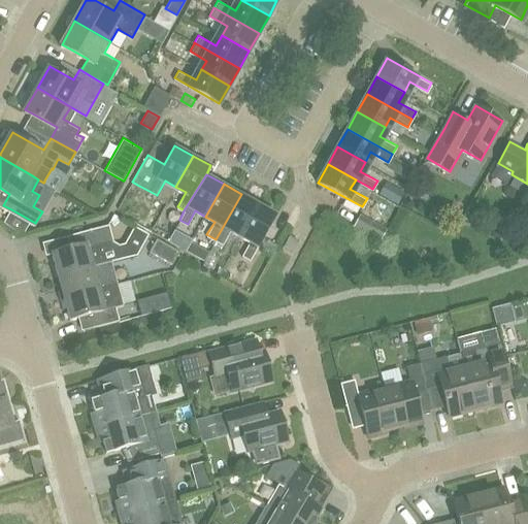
[(240,236),(259,203),(241,194),(216,239),(222,243),(230,230),(240,236)]
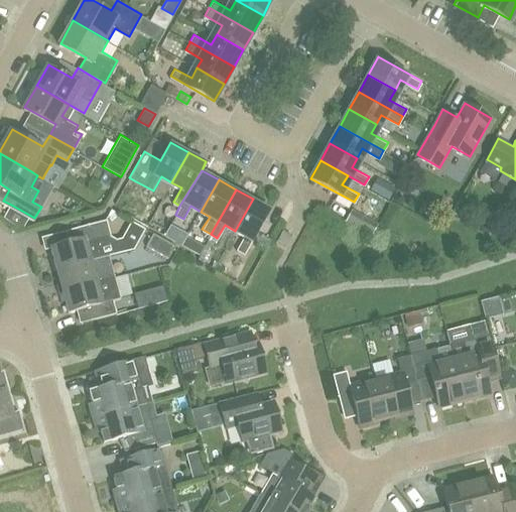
[(253,199),(235,231),(244,236),(237,249),(244,253),(257,232),(270,209),(253,199)]
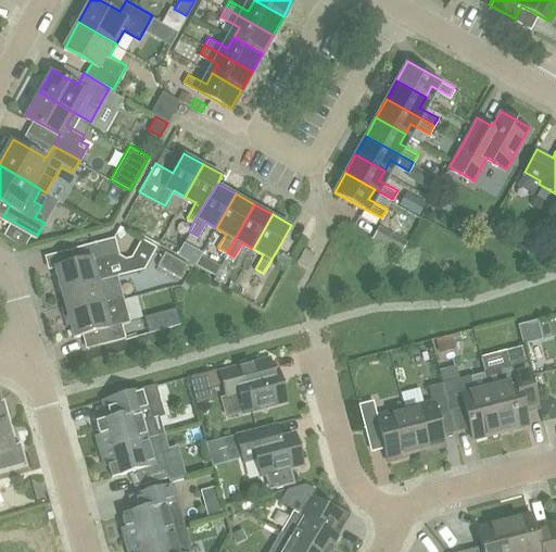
[(491,220),(496,234),(512,228),(506,214),(491,220)]
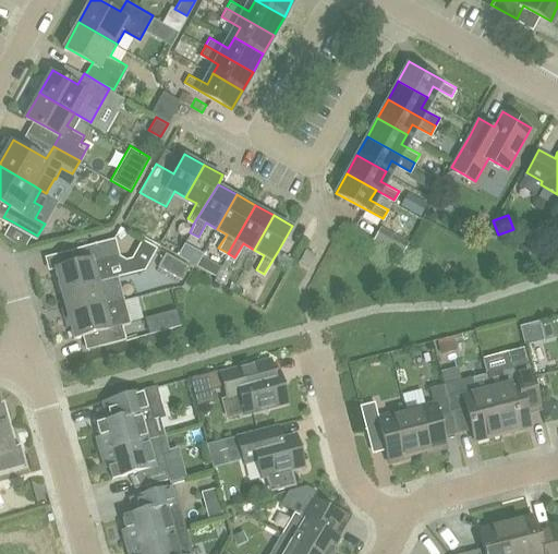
[(402,237),(380,225),(373,238),(402,254),(409,242),(410,242),(414,235),(405,230),(402,237)]
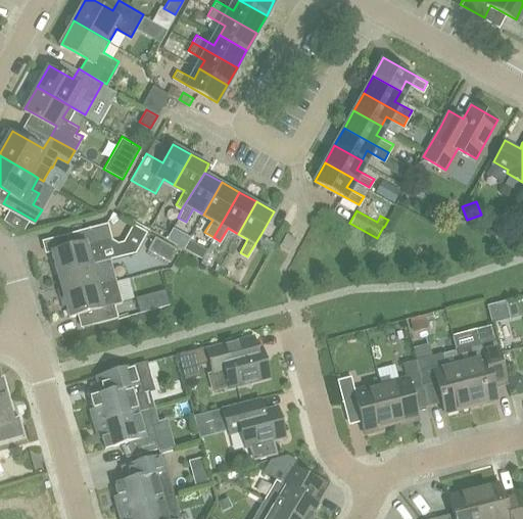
[(135,251),(146,231),(133,224),(123,244),(135,251)]
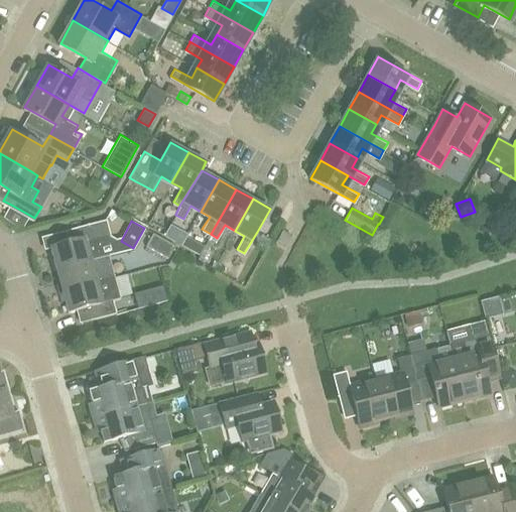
[(104,254),(95,222),(72,228),(75,240),(50,247),(56,268),(109,254),(109,253),(104,254)]
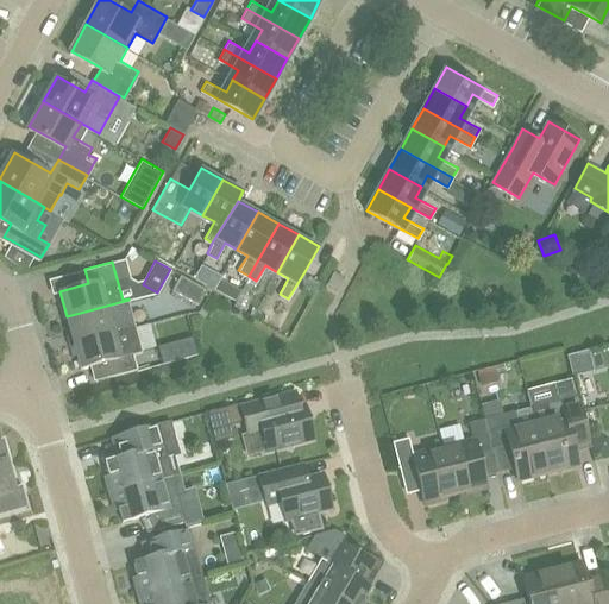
[(336,290),(344,276),(333,270),(325,285),(336,290)]
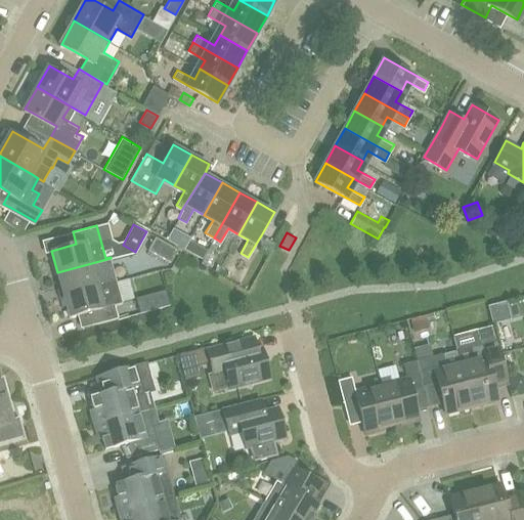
[(171,260),(177,248),(156,235),(149,248),(171,260)]
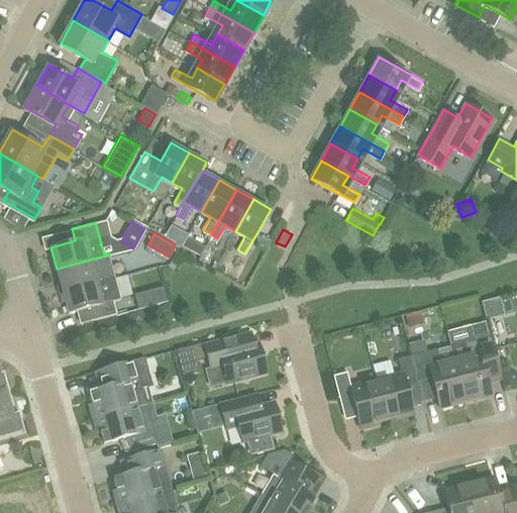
[(200,253),(204,245),(187,235),(183,243),(200,253)]
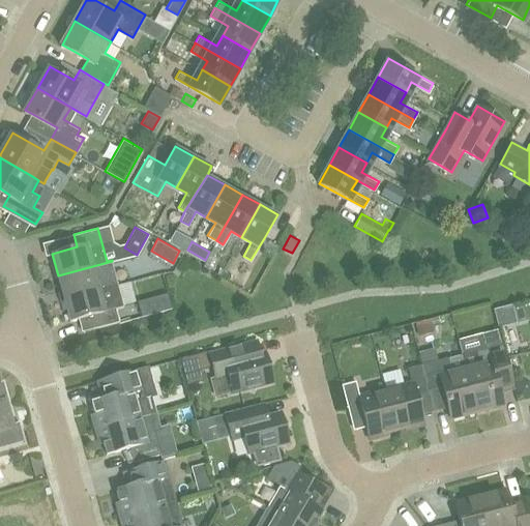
[(64,297),(118,283),(112,261),(58,275),(64,297)]
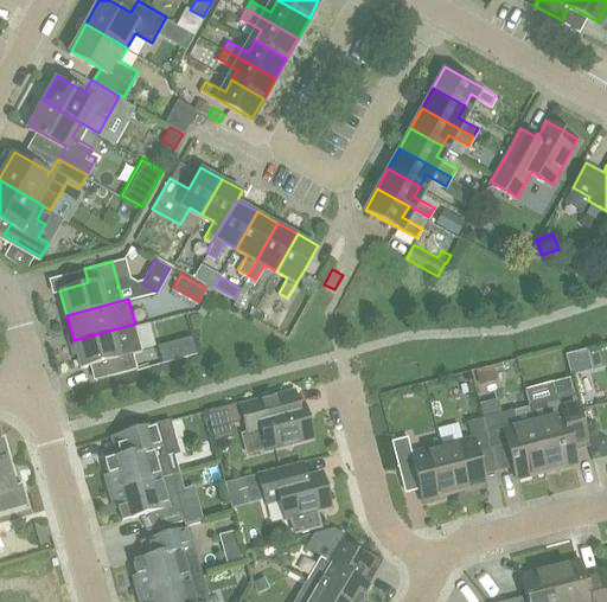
[(136,366),(132,350),(141,347),(135,324),(74,340),(80,365),(102,359),(107,362),(110,373),(136,366)]
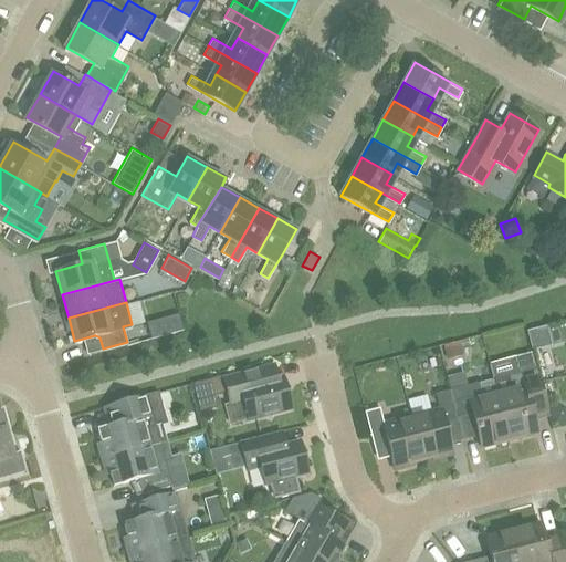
[(447,355),(461,351),(458,340),(444,343),(447,355)]
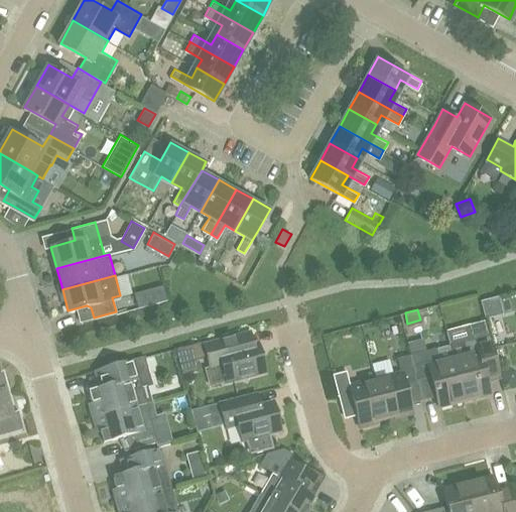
[(249,331),(238,334),(204,343),(210,366),(214,365),(224,371),(227,380),(265,370),(262,356),(265,350),(259,347),(258,342),(253,344),(249,331)]
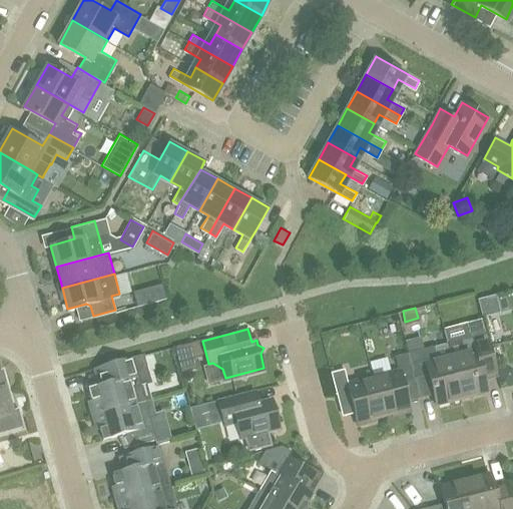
[(462,396),(487,390),(479,360),(493,357),(489,343),(486,331),(447,341),(462,396)]
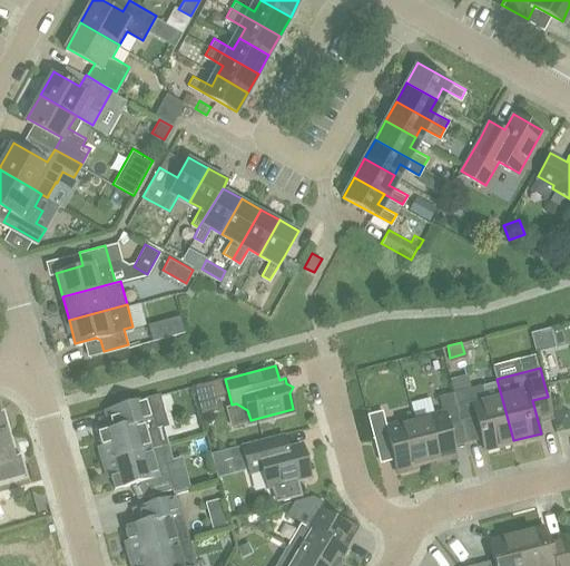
[(513,440),(497,379),(454,390),(461,418),(461,419),(477,415),(484,448),(513,440)]
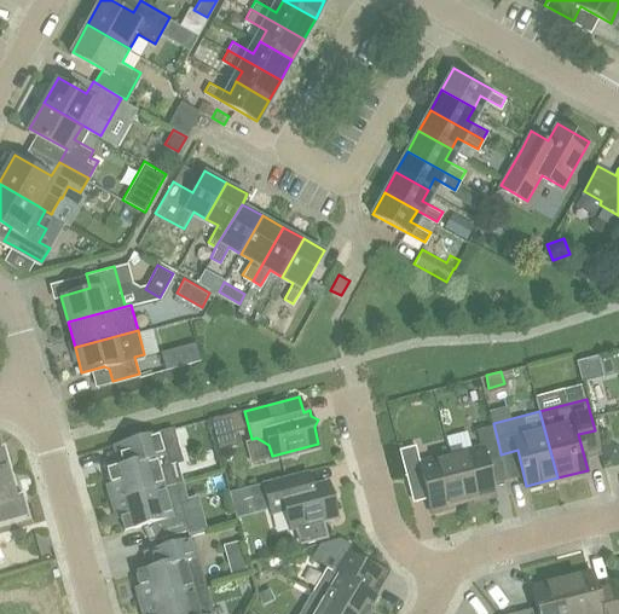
[(474,499),(495,493),(486,457),(501,453),(493,423),(476,427),(480,444),(450,452),(463,499),(473,497),(474,499)]
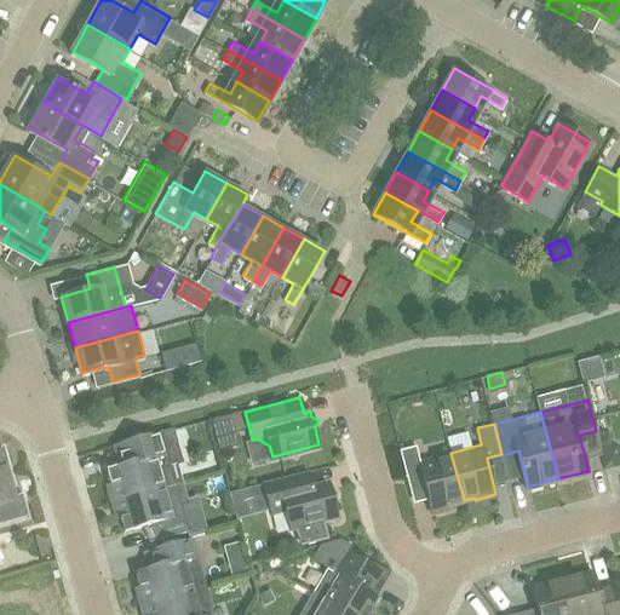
[(113,444),(119,465),(108,469),(112,482),(108,483),(113,500),(182,481),(176,460),(170,463),(161,431),(132,440),(113,444)]
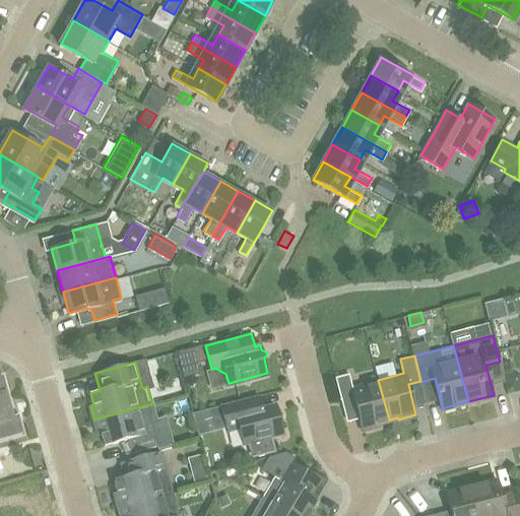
[(508,390),(519,387),(519,375),(510,370),(504,371),(508,390)]
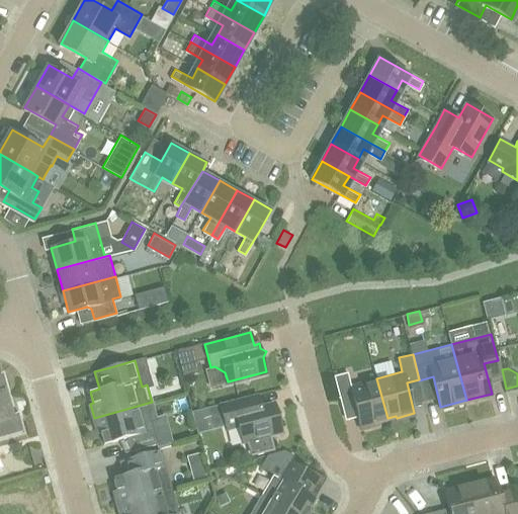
[(351,386),(348,370),(334,374),(340,400),(353,397),(361,427),(378,423),(378,420),(387,418),(376,378),(351,386)]
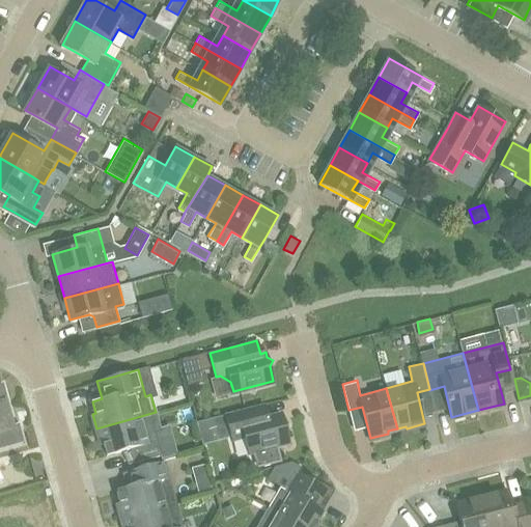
[(0,428),(14,425),(2,384),(0,384),(0,428)]
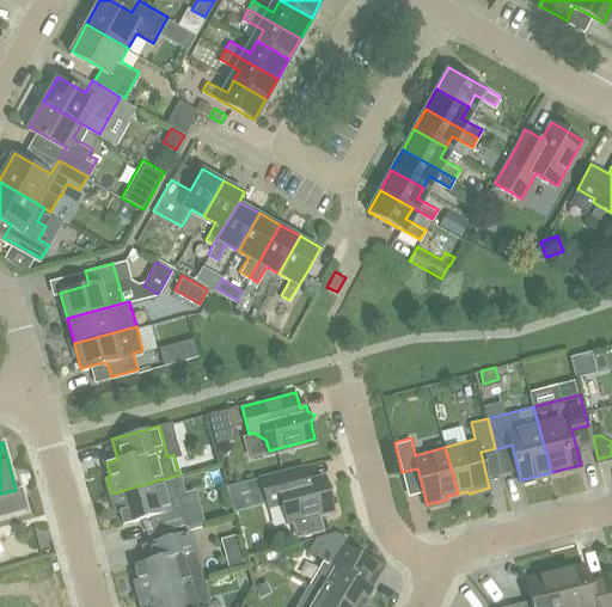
[(304,464),(282,470),(259,476),(268,504),(282,501),(287,520),(299,516),(304,533),(323,528),(318,512),(332,508),(329,491),(332,484),(325,480),(324,474),(308,479),(304,464)]
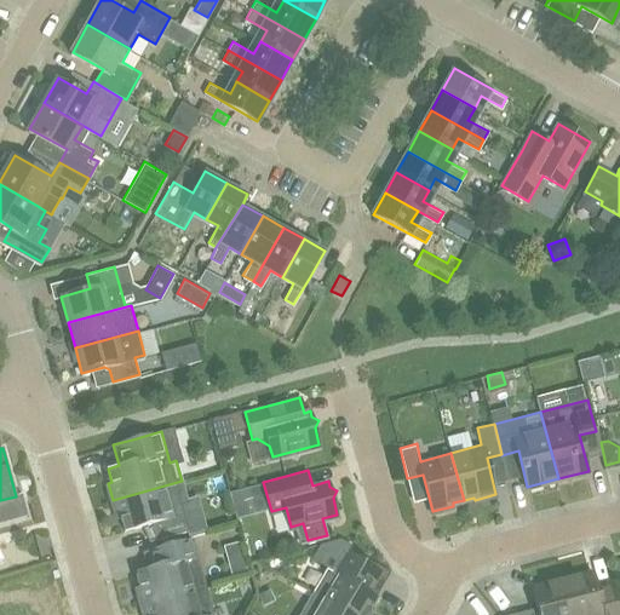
[(159,538),(189,529),(181,501),(187,499),(182,481),(113,500),(118,516),(121,516),(125,529),(155,521),(159,538)]
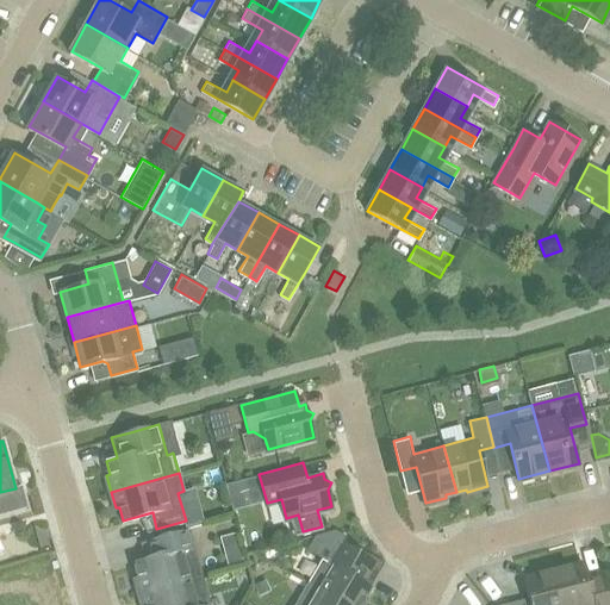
[(248,504),(263,499),(259,479),(242,484),(248,504)]
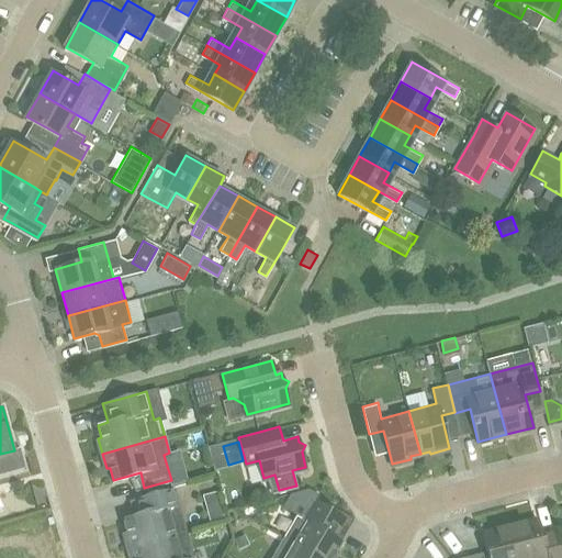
[(130,501),(133,515),(124,517),(127,531),(124,531),(128,546),(186,531),(173,488),(147,495),(130,501)]
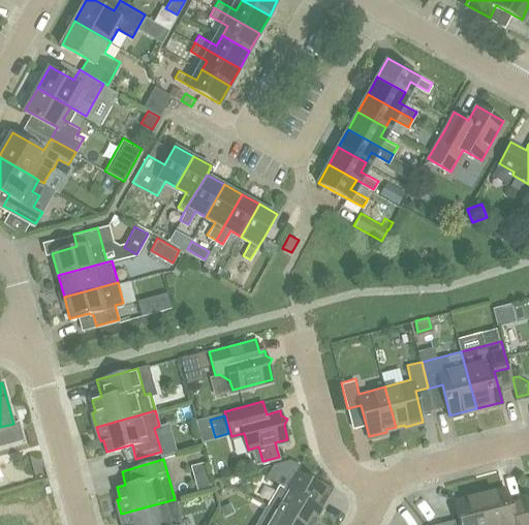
[(267,503),(276,508),(303,524),(314,524),(323,508),(316,504),(301,495),(310,477),(311,477),(293,467),(282,486),(279,484),(267,503)]
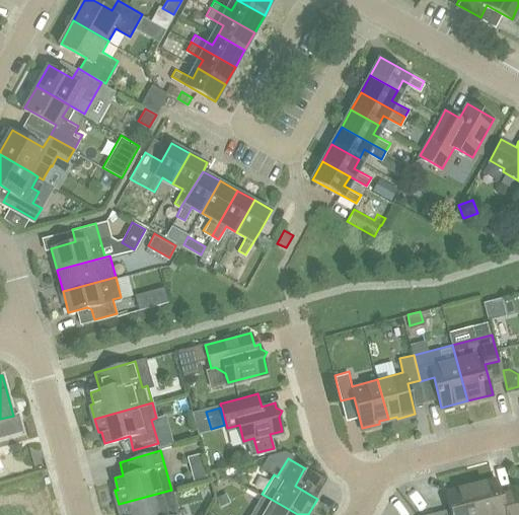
[(191,468),(194,481),(208,477),(204,464),(191,468)]
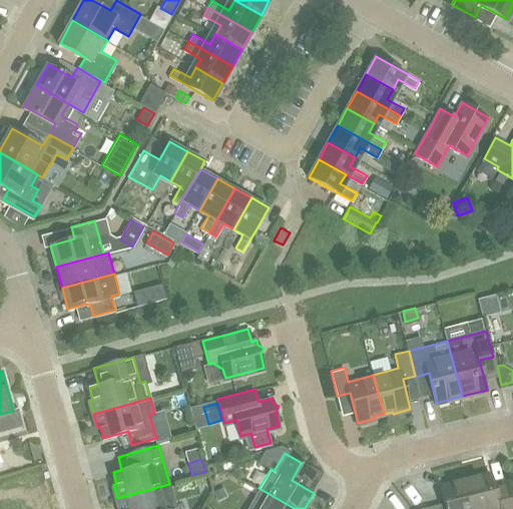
[(509,478),(493,481),(491,472),(466,478),(473,508),(512,508),(512,494),(512,493),(509,478)]
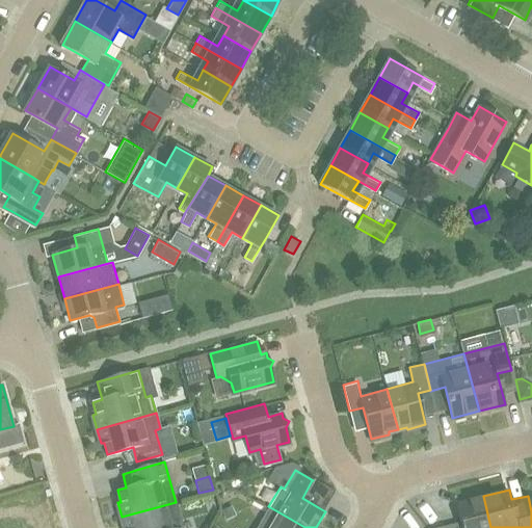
[(490,527),(483,496),(456,502),(462,527),(490,527)]
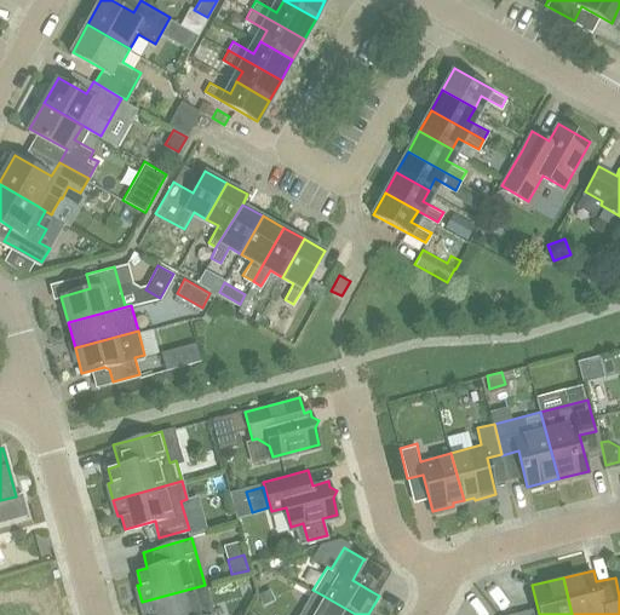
[(212,614),(205,585),(142,602),(145,614),(212,614)]
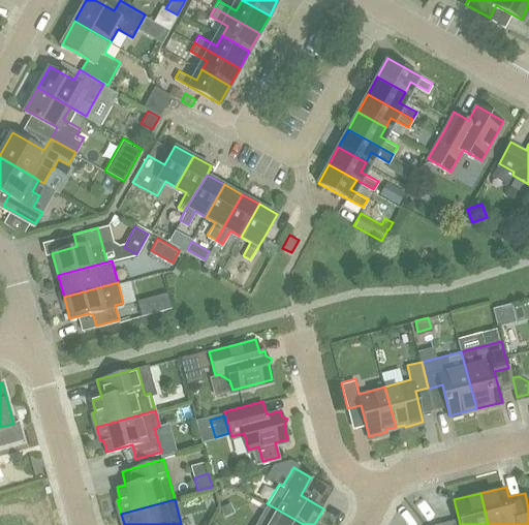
[(267,503),(255,524),(254,524),(253,524),(303,524),(276,508),(267,503)]
